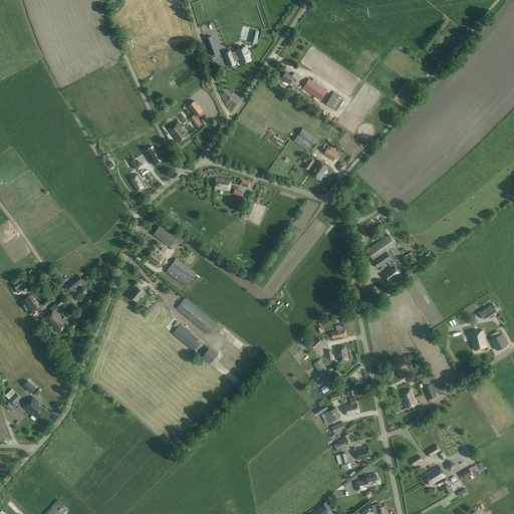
[(259,31),(254,30),(251,42),(256,43),(258,37),(257,37),(259,31)]
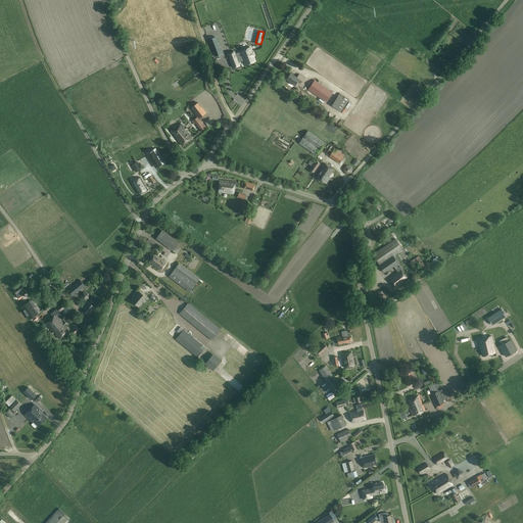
[(217,37),(209,40),(216,56),(223,53),(220,47),(219,47),(218,43),(219,43),(217,37)]
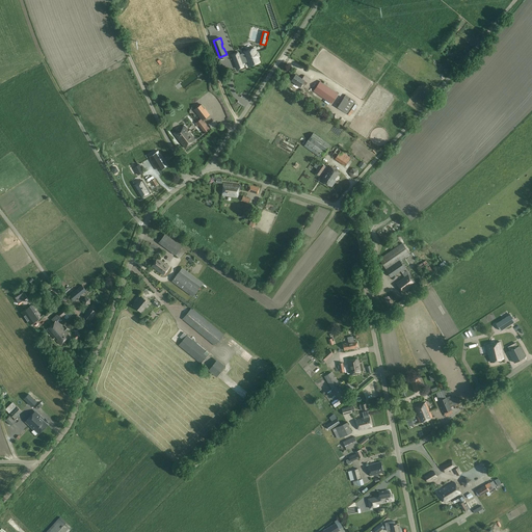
[(239,53),(233,55),(234,59),(238,58),(239,60),(241,59),(242,62),(247,60),(248,61),(249,65),(260,61),(258,56),(259,56),(258,52),(257,53),(255,48),(244,52),(244,53),(245,54),(240,56),(239,54),(239,53)]
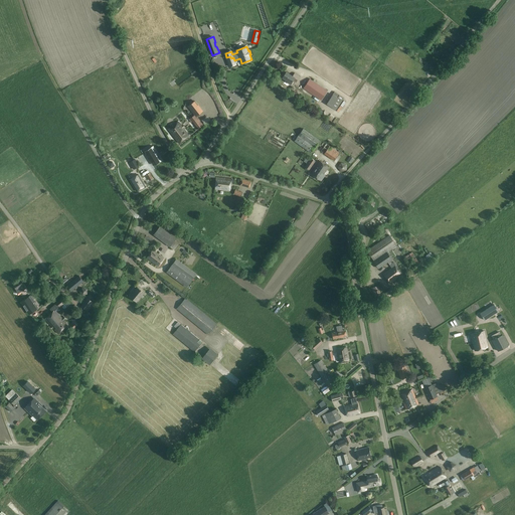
[(230,56),(226,57),(229,66),(236,64),(234,60),(233,57),(231,58),(230,56)]
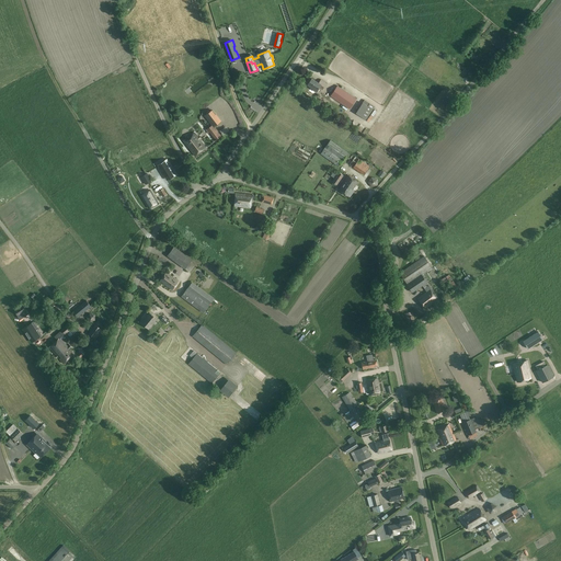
[(256,94),(264,87),(256,78),(252,82),(251,81),(248,84),(256,94)]
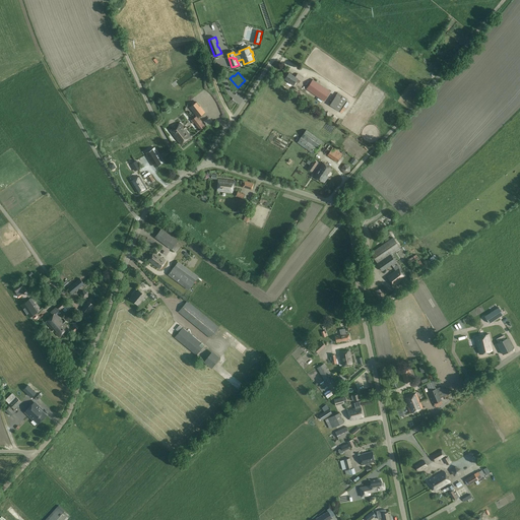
[(286,76),(284,79),(288,82),(293,85),(293,84),(294,84),(296,81),(299,83),(303,77),(298,74),(296,76),(289,72),(288,73),(287,73),(286,75),(286,76)]
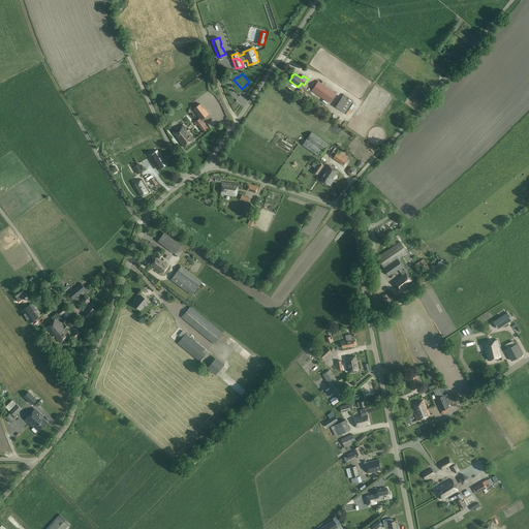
[(330,103),(336,93),(320,83),(318,81),(311,91),(330,103)]
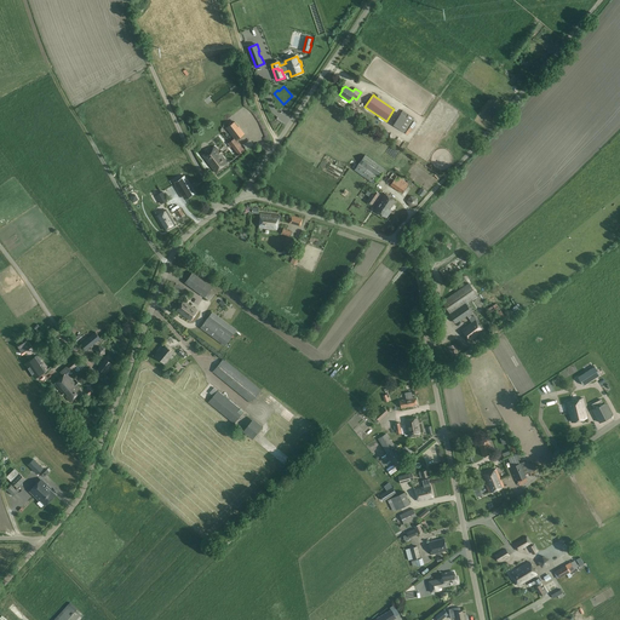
[(403,110),(401,114),(400,114),(392,125),(405,133),(414,119),(408,115),(408,114),(403,110)]
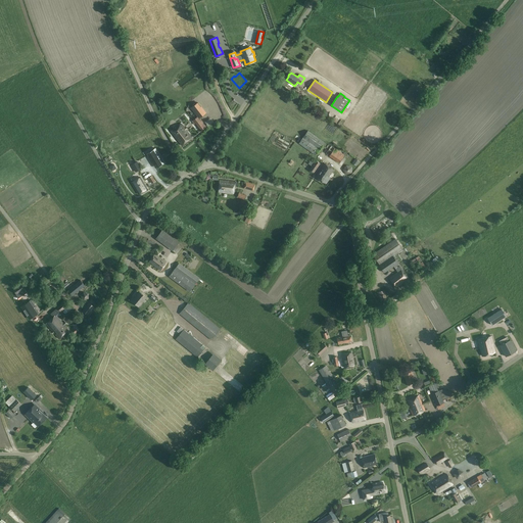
[(198,103),(191,107),(198,116),(199,119),(206,113),(198,103)]
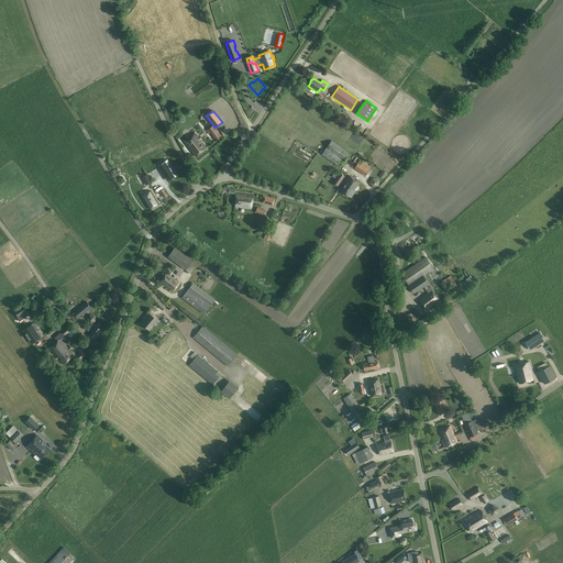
[(213,125),(207,131),(209,134),(211,133),(217,141),(222,136),(214,128),(213,125)]
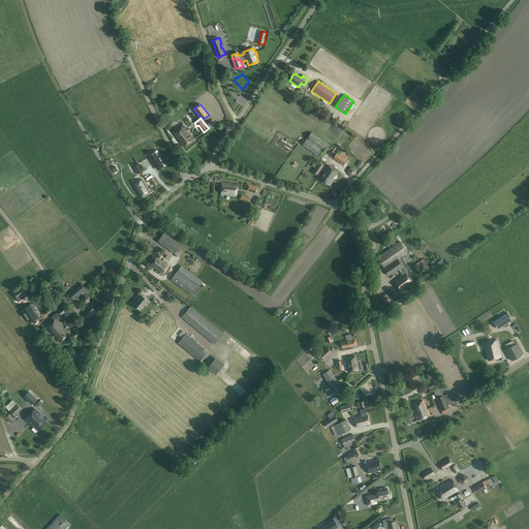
[(173,133),(179,141),(184,147),(194,139),(188,132),(183,126),(173,133)]
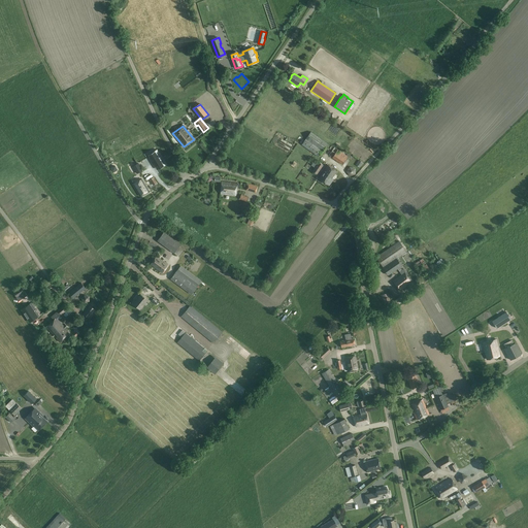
[(301,144),(319,157),(328,143),(310,132),(301,144)]
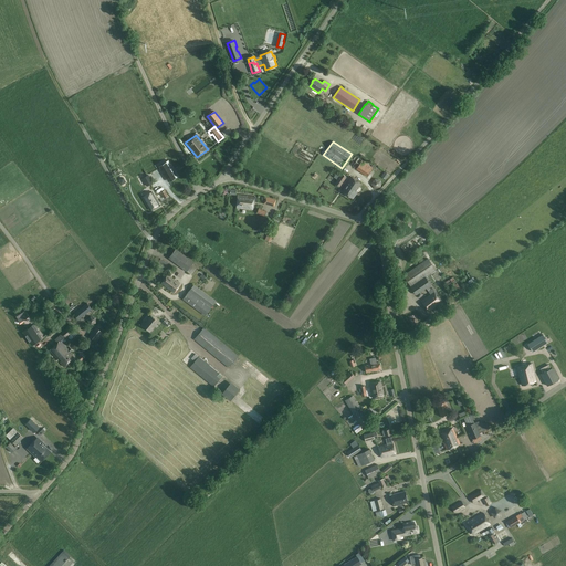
[(356,169),(367,177),(373,167),(365,161),(365,160),(359,157),(356,161),(359,165),(356,169)]
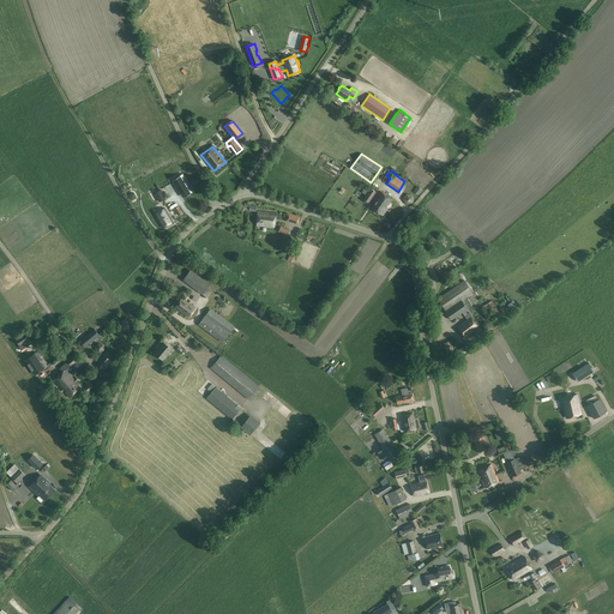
[(182,175),(173,181),(180,192),(181,191),(185,197),(192,191),(182,175)]
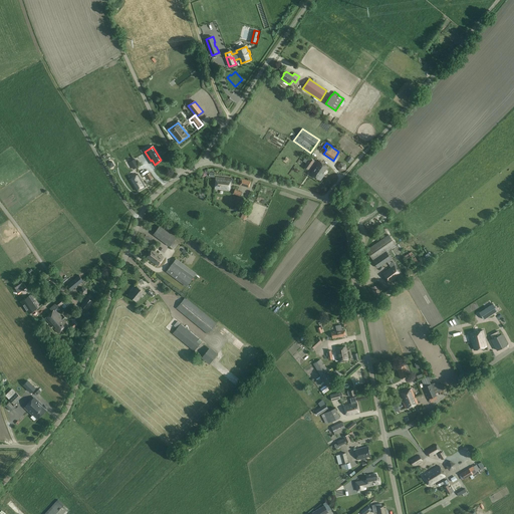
[(308,170),(314,161),(310,158),(304,167),(308,170)]
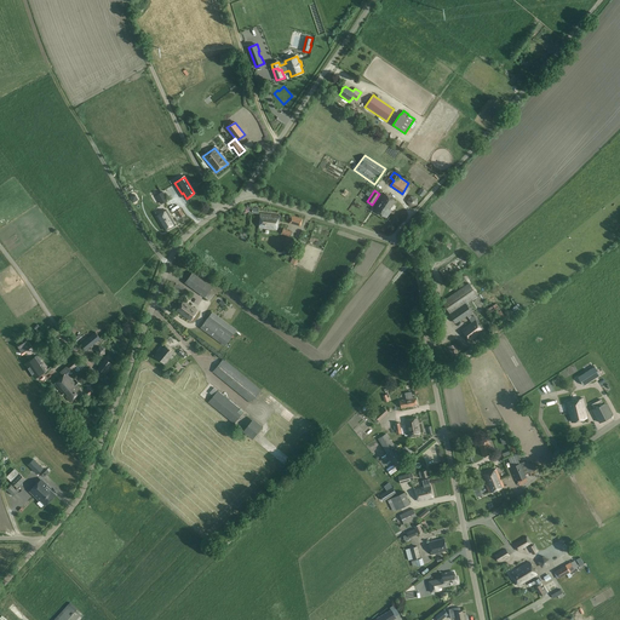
[(155,196),(160,204),(165,200),(161,193),(155,196)]
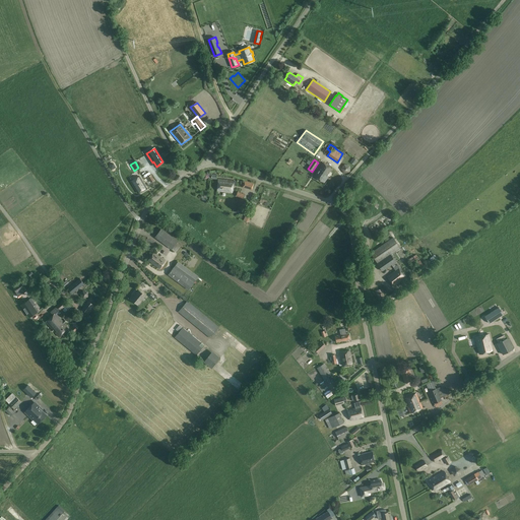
[(325,178),(331,169),(323,163),(314,176),(322,182),(323,181),(324,183),(327,179),(325,178)]
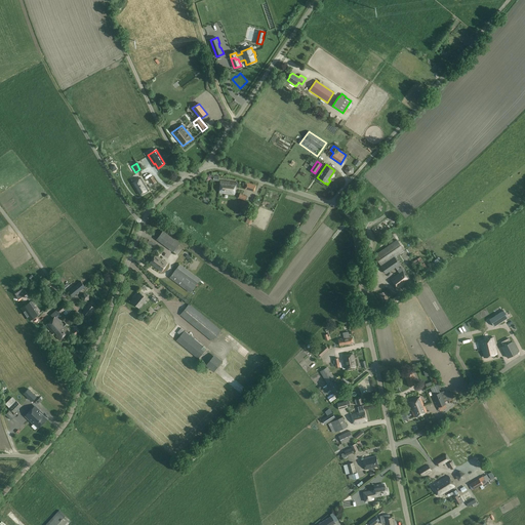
[(139,195),(148,190),(140,178),(132,184),(139,195)]
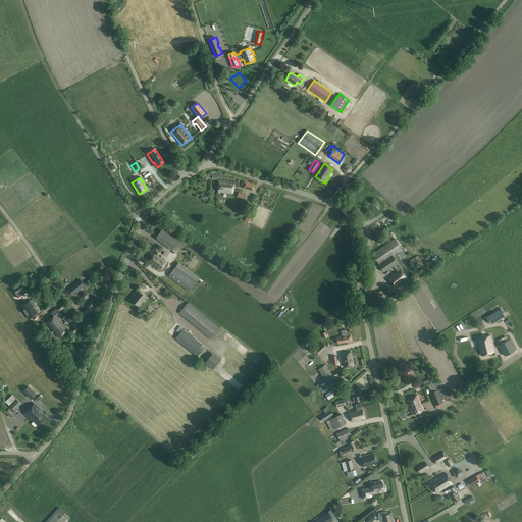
[(233,193),(235,181),(219,180),(218,192),(233,193)]
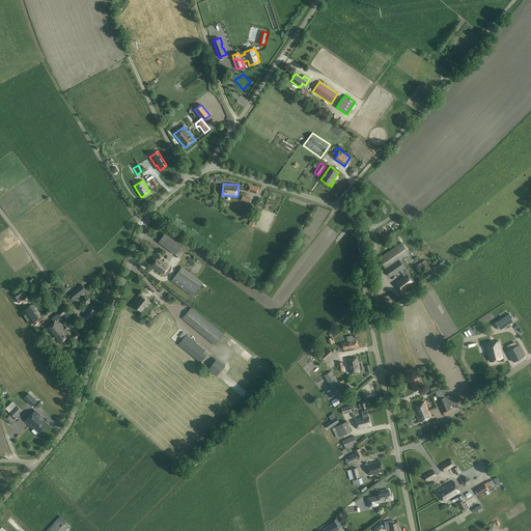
[(257,194),(259,187),(249,185),(247,191),(257,194)]
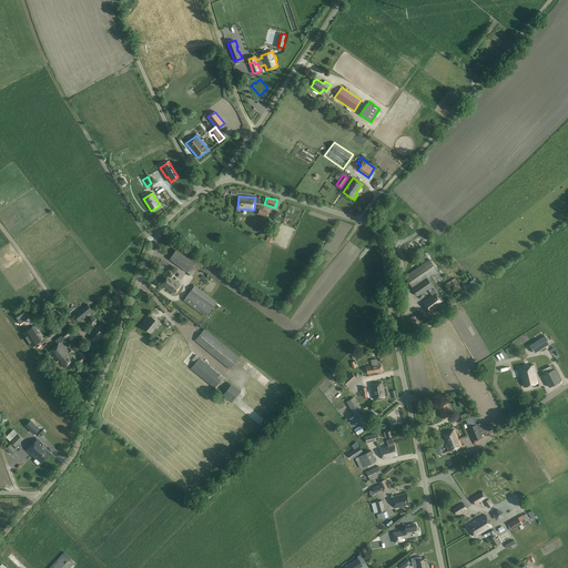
[(350,259),(355,262),(364,247),(357,244),(350,259)]
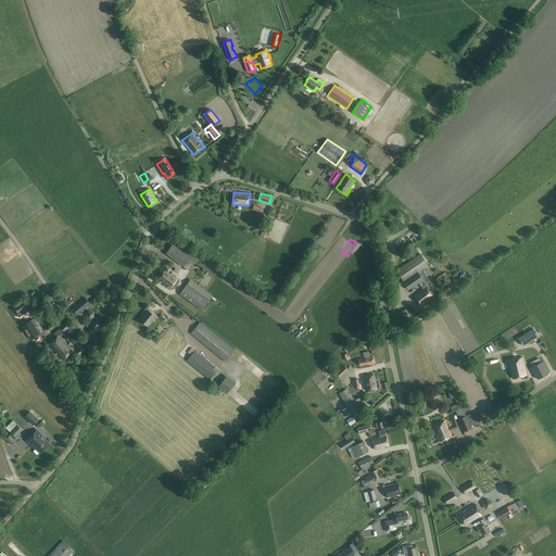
[(165,254),(184,267),(188,270),(194,261),(190,257),(173,244),(165,254)]
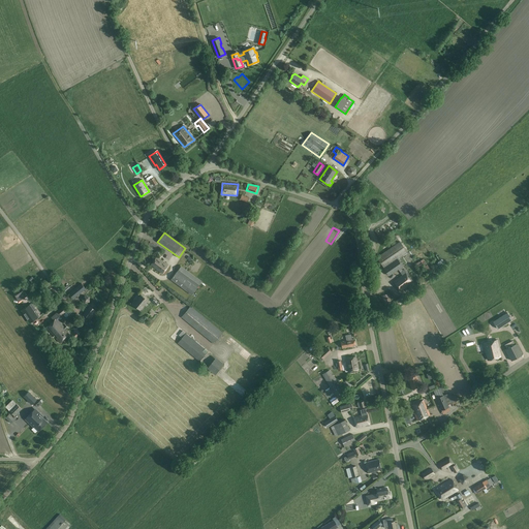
[(148,247),(153,249),(155,250),(157,246),(154,244),(150,242),(148,247)]
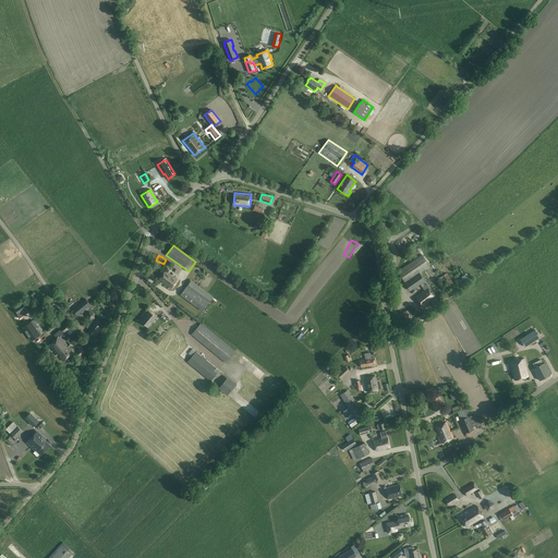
[(420,274),(429,266),(422,255),(397,271),(404,282),(419,273),(420,274)]
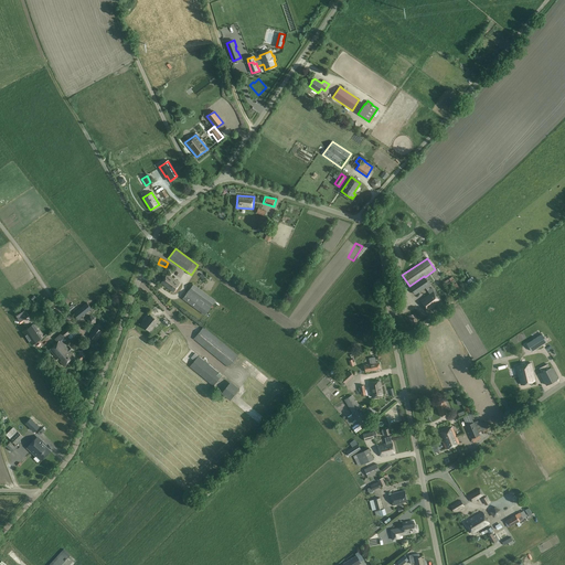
[(173,291),(180,284),(167,275),(161,283),(173,291)]
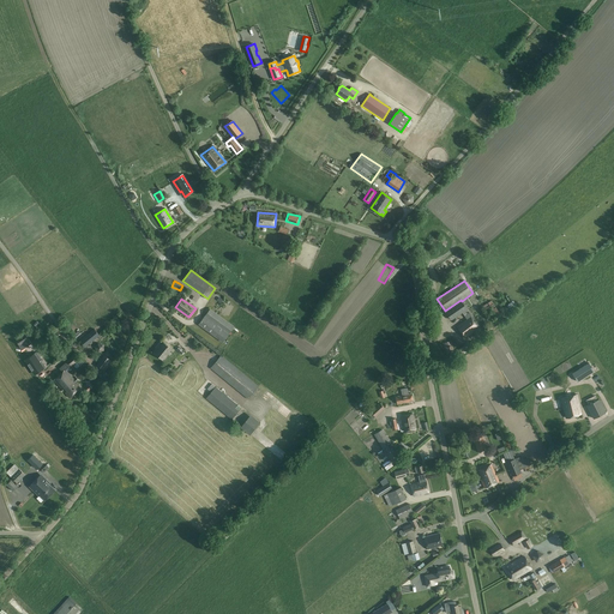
[(451,320),(467,309),(462,301),(461,300),(445,311),(445,312),(451,320)]
